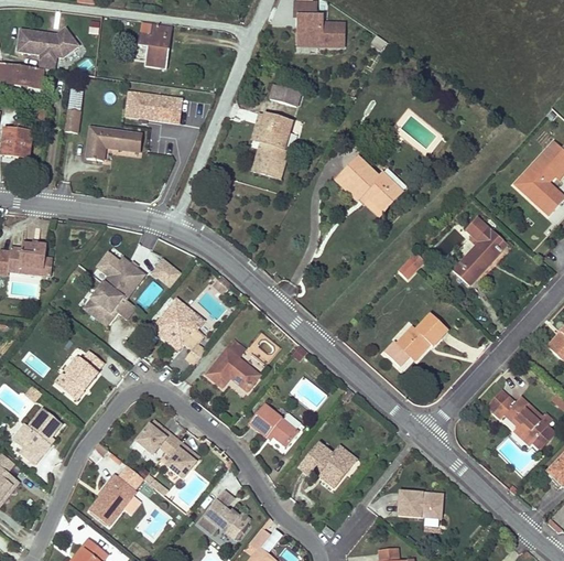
[(323,22),(323,17),(316,15),(316,1),(296,1),(295,15),(296,15),(300,17),(300,25),(300,41),(322,41),(322,44),(344,45),(345,23),(323,22)]
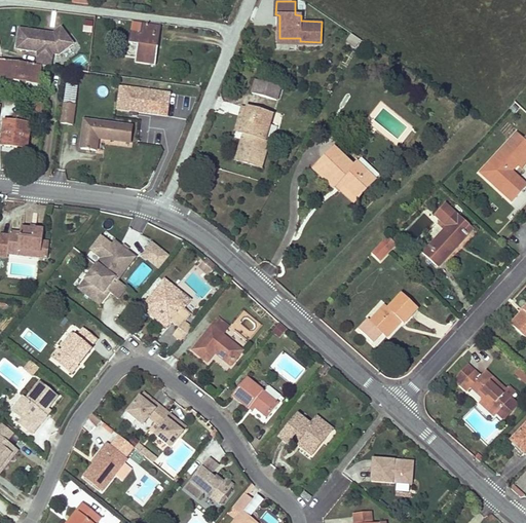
[(94,19),(83,17),(82,30),(91,31),(94,19)]
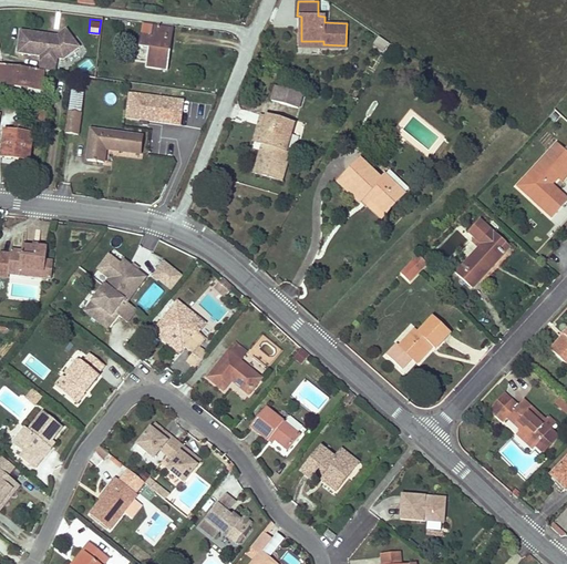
[(142,21),(141,33),(152,34),(153,22),(142,21)]
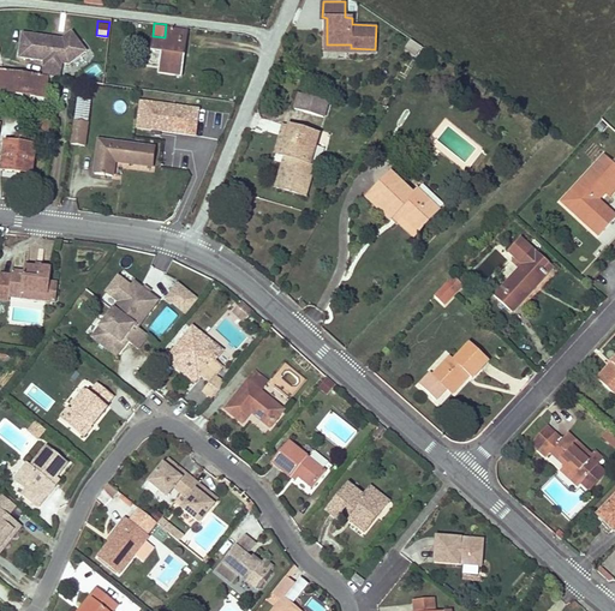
[(181,73),(185,49),(180,48),(181,36),(186,37),(189,28),(166,24),(165,37),(153,36),(150,48),(161,49),(157,70),(181,73)]
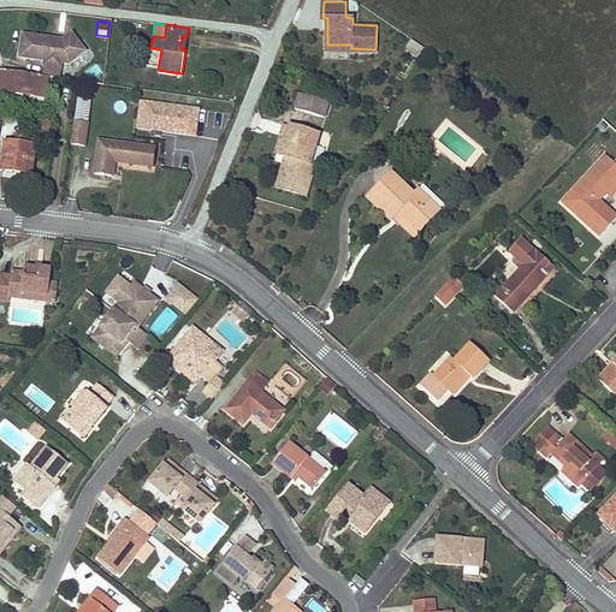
[(86,48),(71,30),(63,36),(59,39),(55,39),(54,35),(23,30),(19,54),(43,58),(42,72),(59,75),(61,60),(69,61),(86,48)]
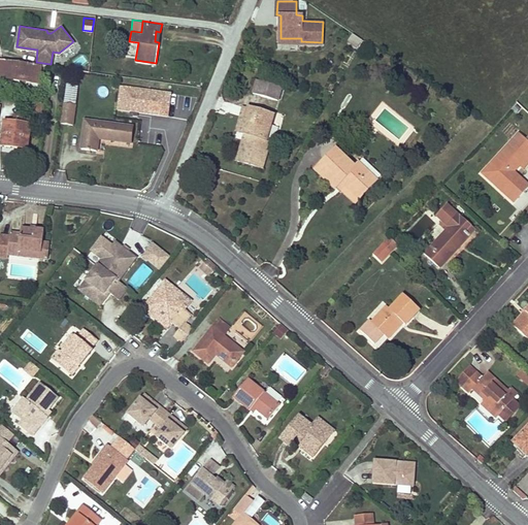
[(359,45),(363,38),(353,31),(349,38),(359,45)]
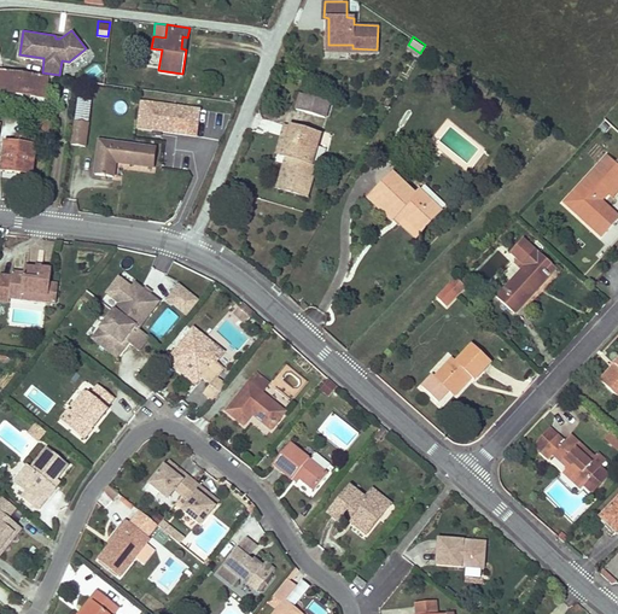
[(103,69),(98,62),(87,70),(92,76),(103,69)]
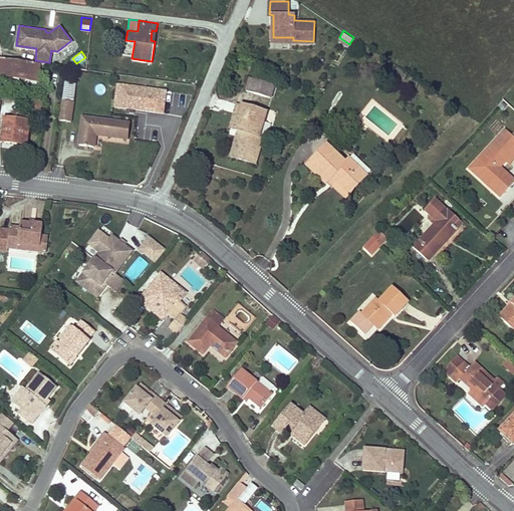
[(0,56),(0,73),(36,79),(39,62),(0,56)]
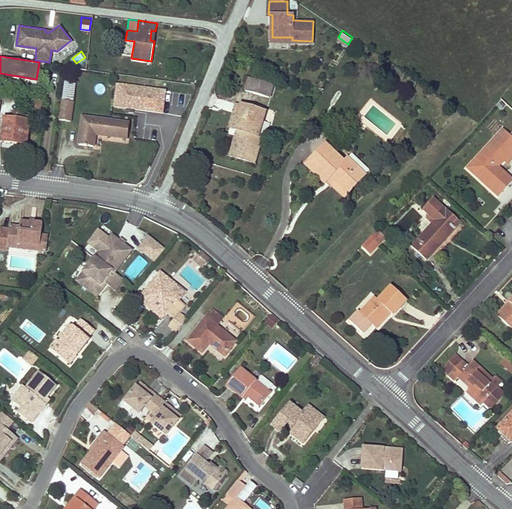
[(256,79),(248,76),(244,89),(268,96),(271,87),(255,82),(256,79)]
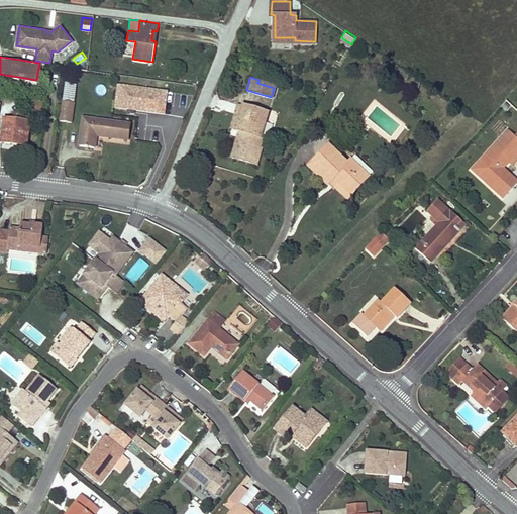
[(65,80),(63,100),(74,101),(77,82),(65,80)]
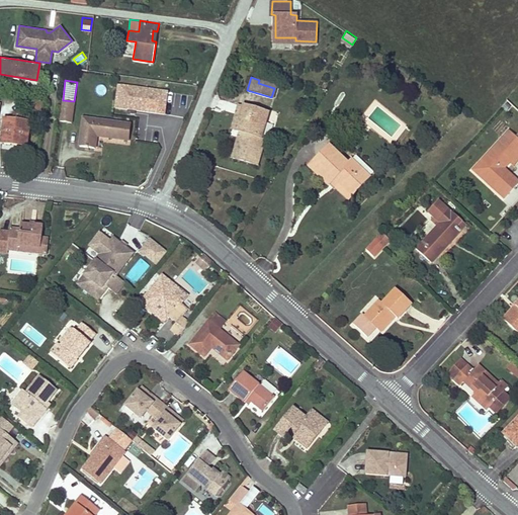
[(275,84),(259,80),(258,83),(274,88),(275,84)]
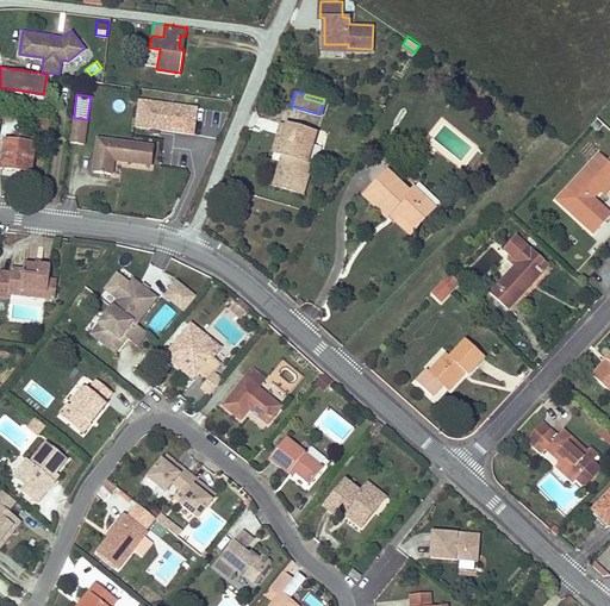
[(198,106),(138,99),(136,124),(195,130),(198,106)]
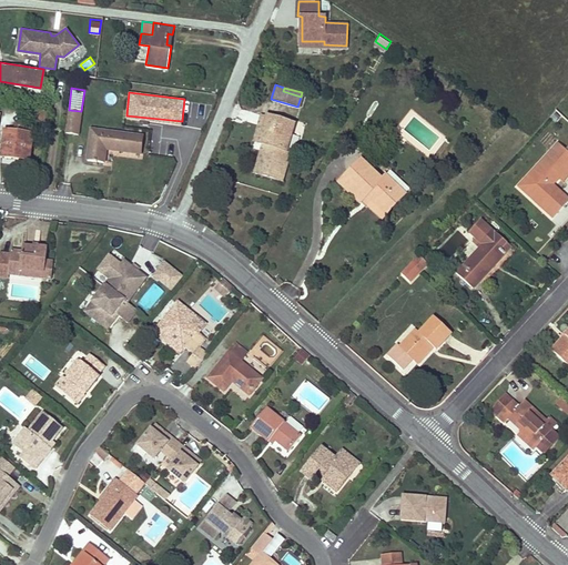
[(81,112),(69,111),(66,131),(78,132),(81,112)]
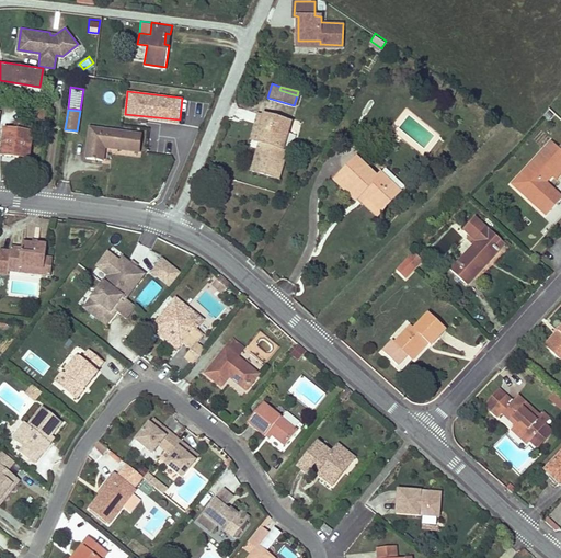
[(251,139),(256,140),(264,114),(259,113),(251,139)]
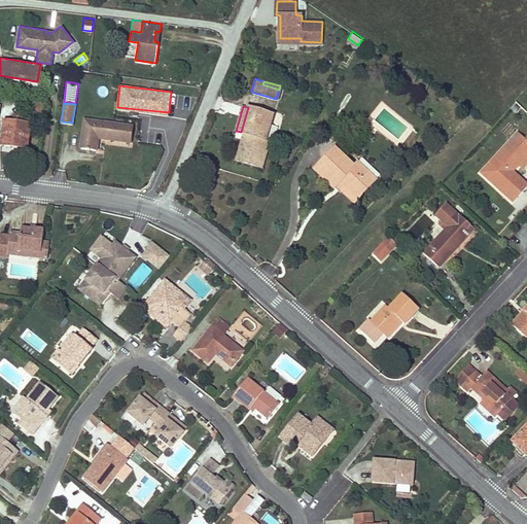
[(245,148),(240,147),(237,159),(261,166),(270,139),(267,138),(273,114),(248,107),(241,132),(244,133),(249,134),(245,148)]
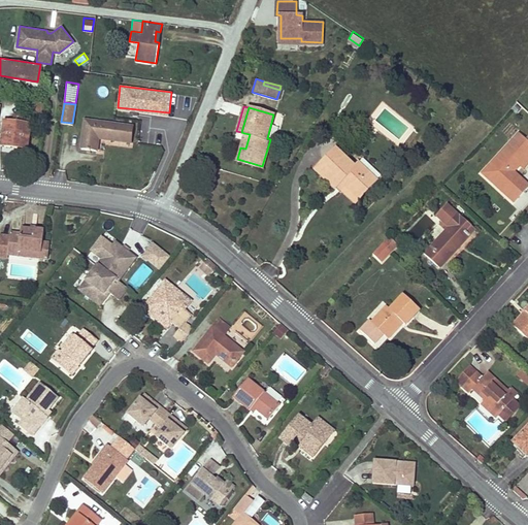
[(12,121),(29,124),(31,115),(13,112),(12,121)]
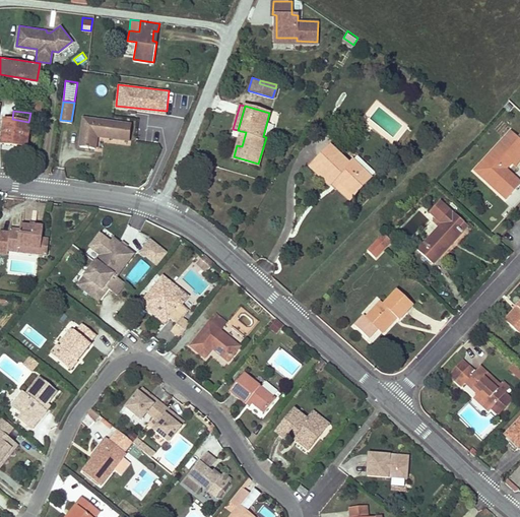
[(82,116),(79,143),(94,145),(95,133),(128,137),(130,122),(82,116)]
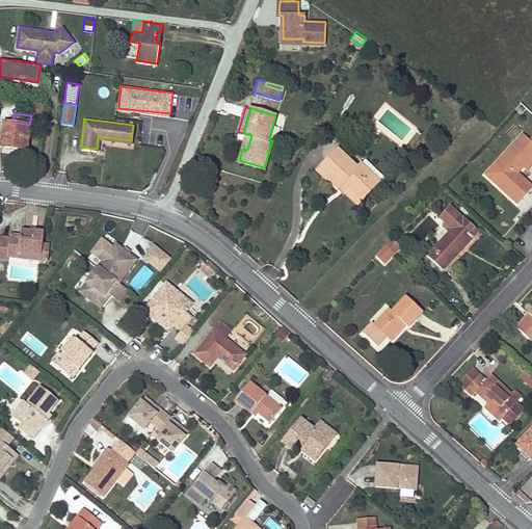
[(4,121),(1,144),(26,148),(29,125),(12,122),(4,121)]
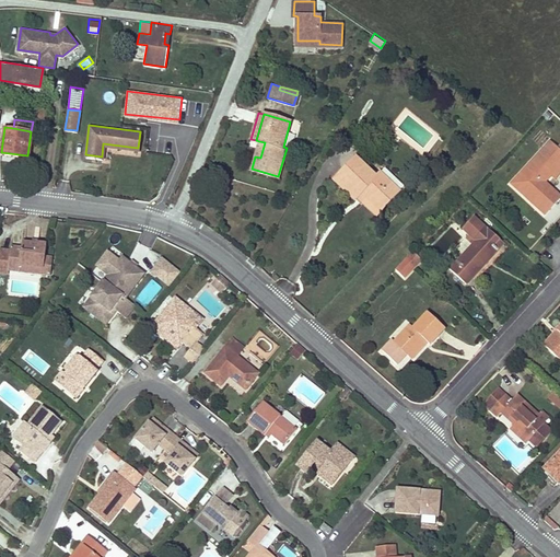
[(550,139),(503,188),(521,205),(524,200),(532,208),(527,211),(537,220),(552,204),(536,187),(550,173),(559,161),(559,143),(558,147),(550,139)]
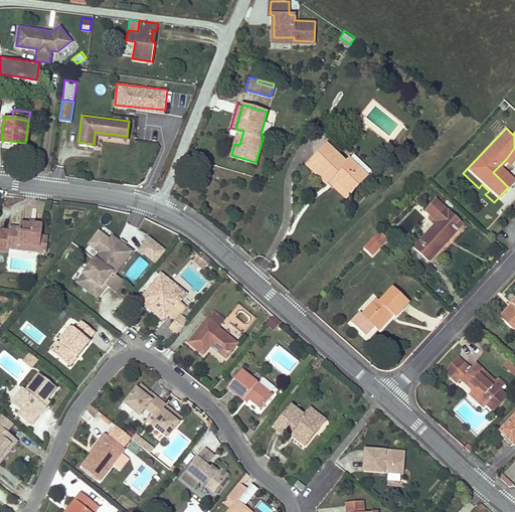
[(238,130),(234,144),(239,145),(243,131),(238,130)]
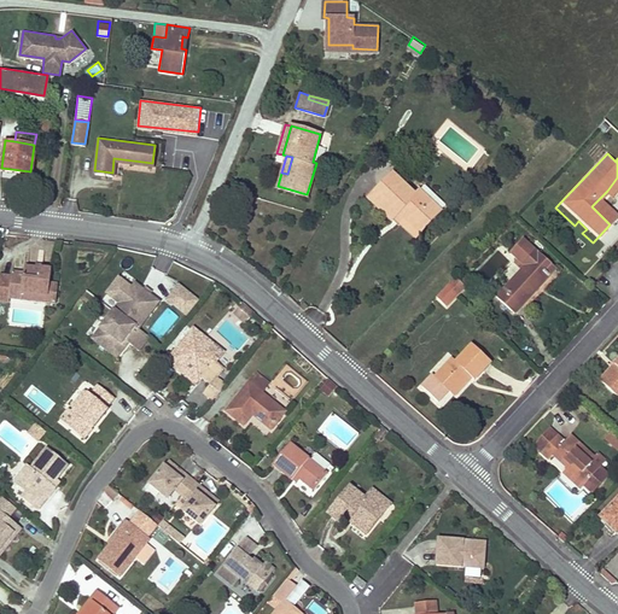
[(392,174),(372,197),(395,216),(398,212),(403,216),(420,231),(441,209),(420,189),(415,194),(392,174)]
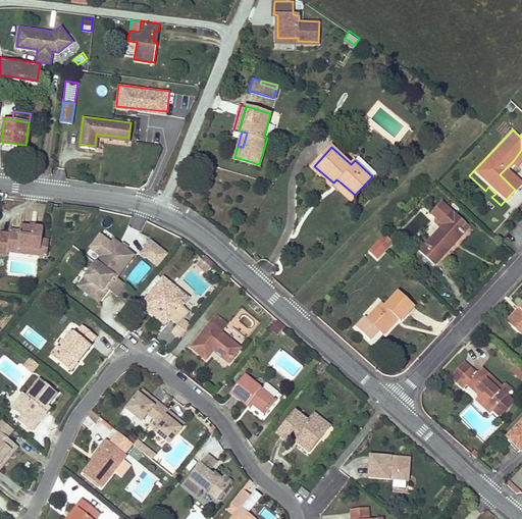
[(516,163),(521,156),(521,150),(513,161),(516,163)]
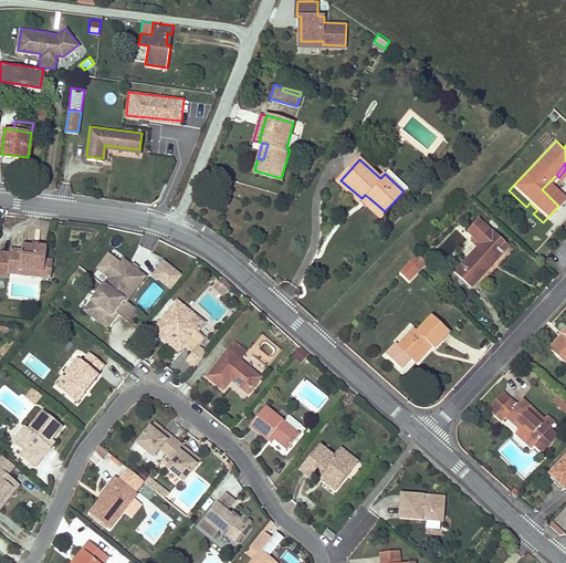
[(385,174),(404,191),(408,186),(396,175),(389,168),(385,174)]
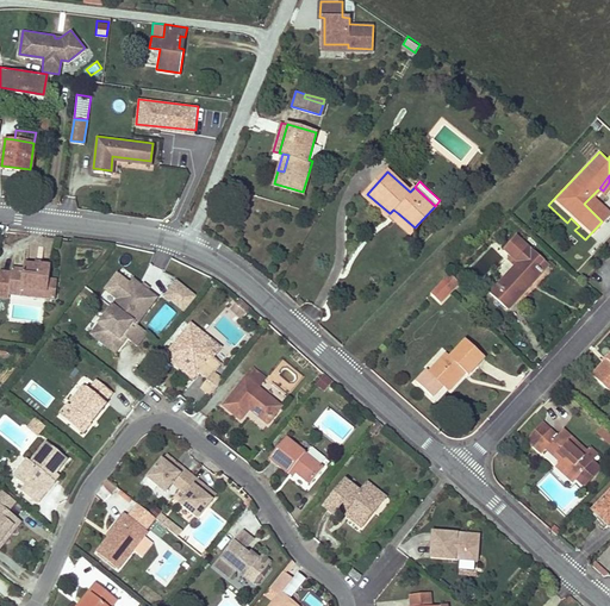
[(390,213),(367,194),(365,197),(387,217),(390,213)]
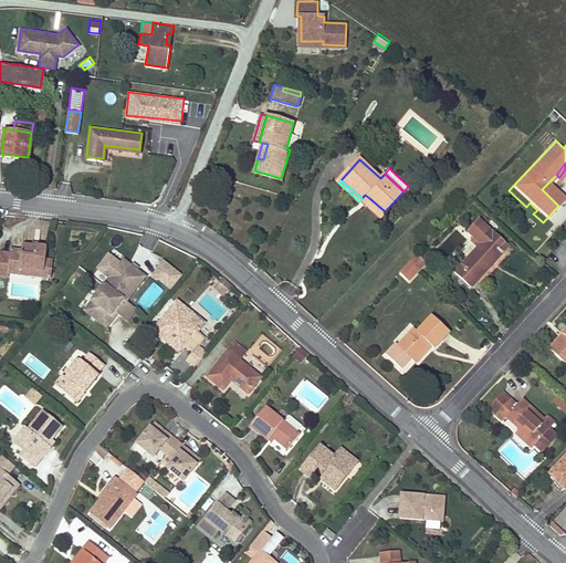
[(365,195),(362,198),(381,216),(385,211),(369,198),(365,195)]
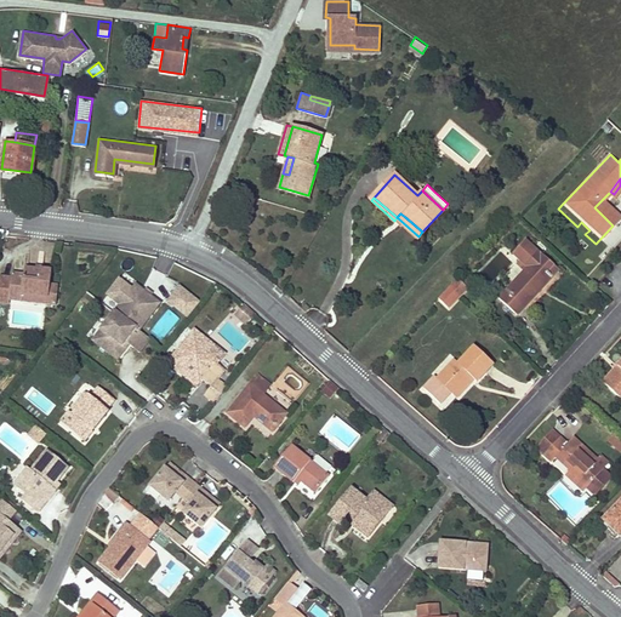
[(590,230),(581,222),(577,227),(585,234),(590,230)]
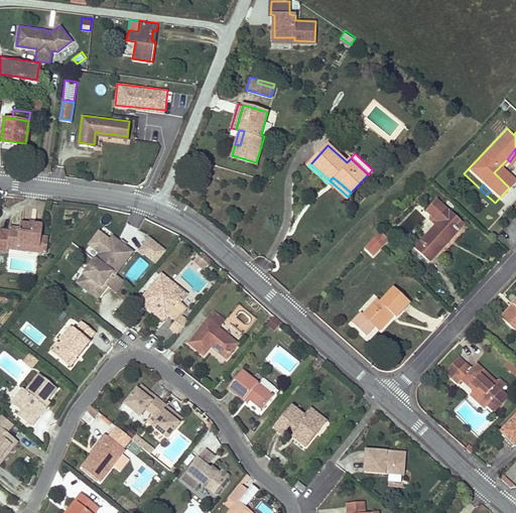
[(459,218),(437,198),(428,208),(435,214),(440,219),(435,224),(415,246),(429,259),(458,229),(454,224),(459,218)]
